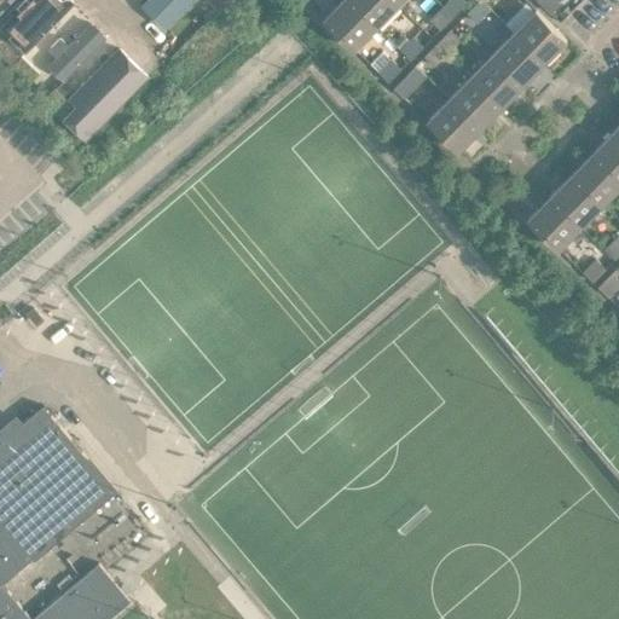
[(69,0),(27,0),(1,27),(23,48),(69,0)]
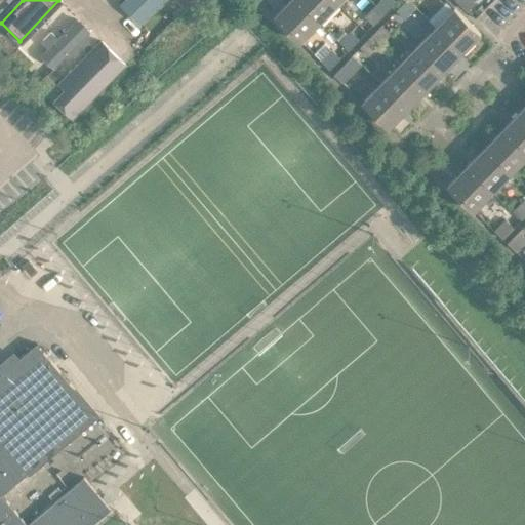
[(127,0),(124,4),(140,21),(161,0),(127,0)]
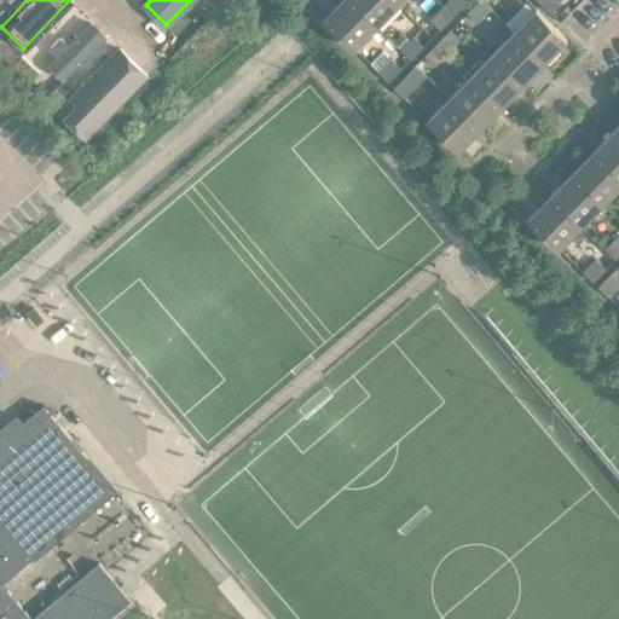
[(354,48),(376,27),(350,0),(340,0),(323,18),(354,48)]
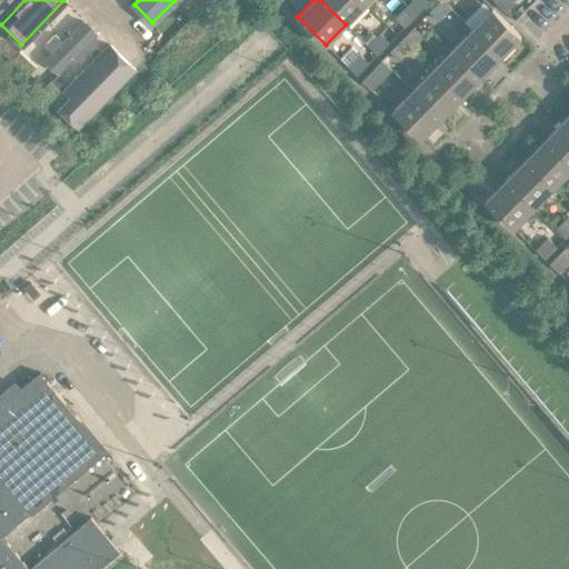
[(361,0),(321,0),(346,25),(366,5),(361,0)]
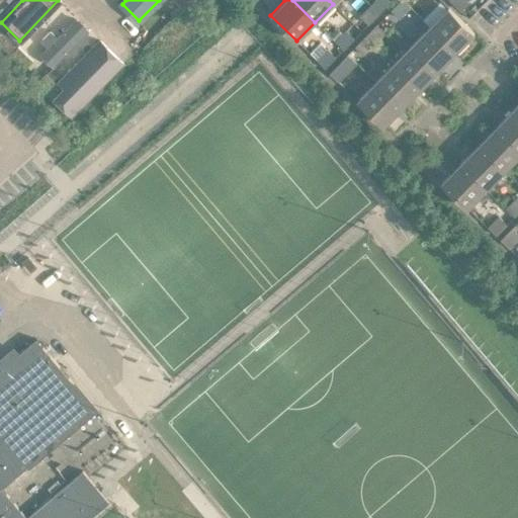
[(390,2),(387,0),(374,0),(370,5),(378,13),(390,2)]
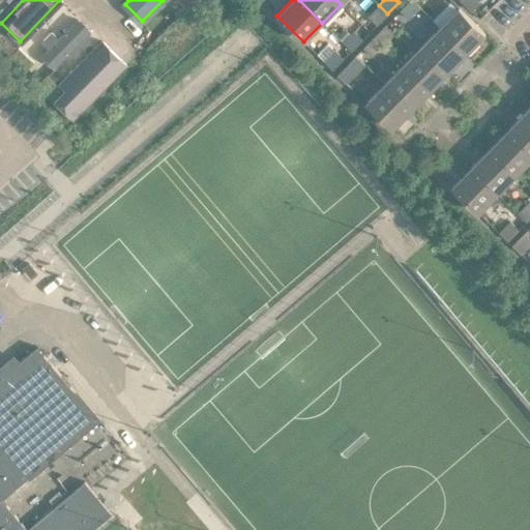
[(408,19),(419,7),(411,0),(409,0),(400,10),(408,19)]
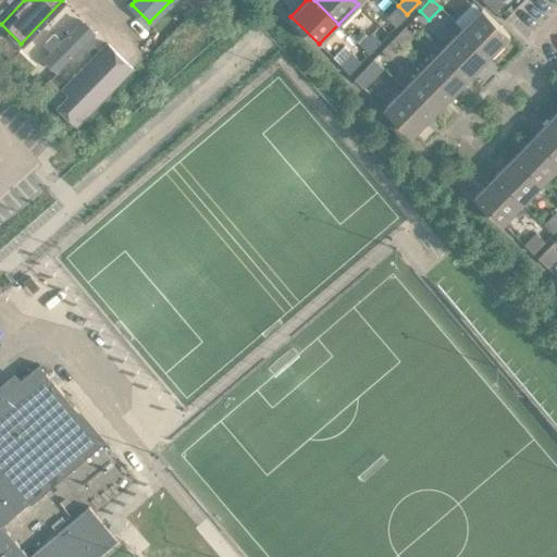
[(483,0),(495,11),(504,2),(500,0),(483,0)]
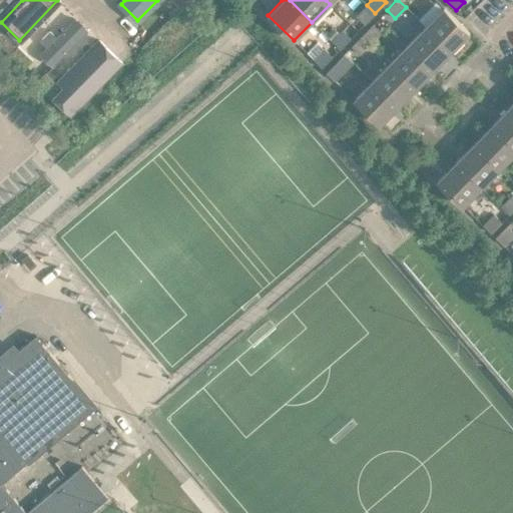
[(364,24),(375,13),(367,5),(356,16),(364,24)]
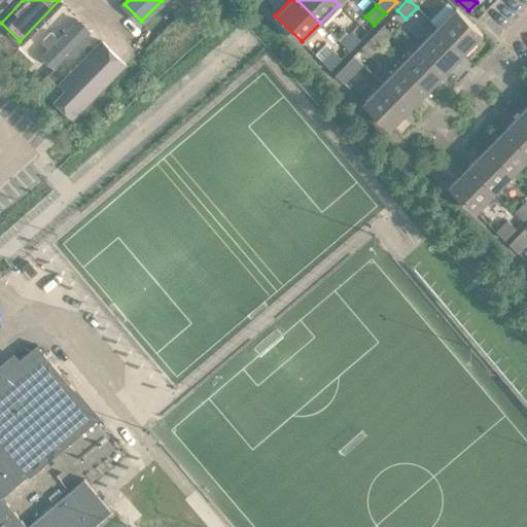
[(436,27),(463,53),(482,34),(455,7),(436,27)]
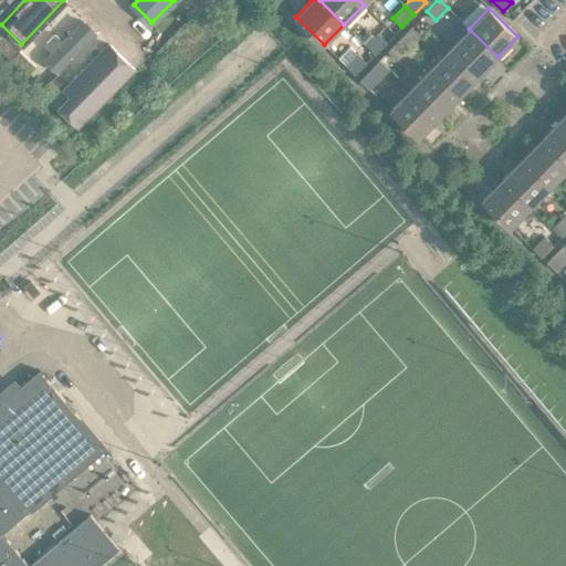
[(101,34),(85,18),(44,58),(60,73),(101,34)]
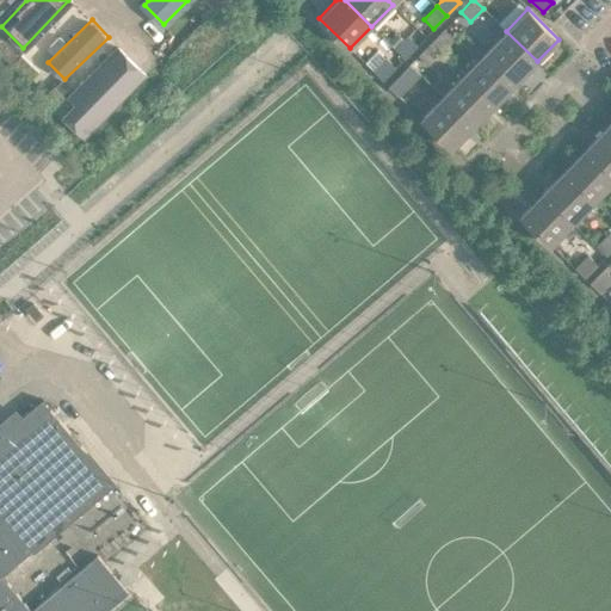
[(431,42),(440,51),(454,38),(444,29),(431,42)]
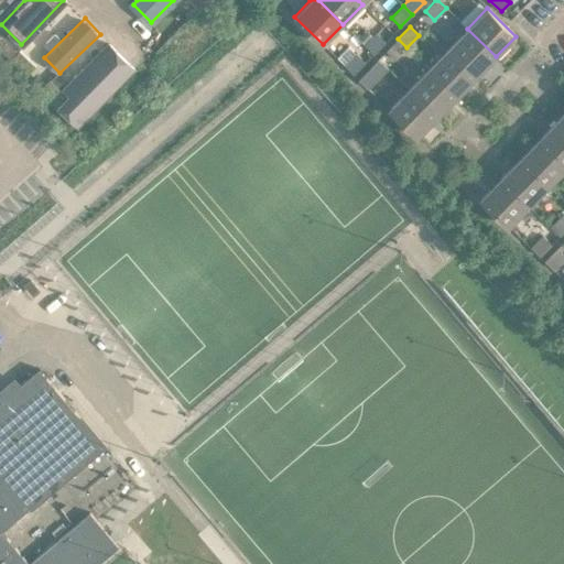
[(476,76),(496,56),(467,29),(447,49),(476,76)]
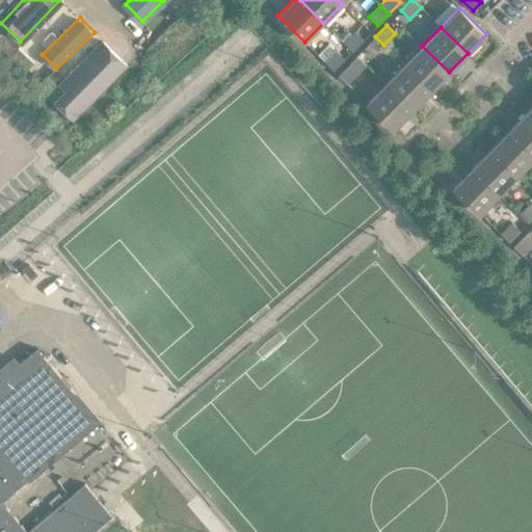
[(338,36),(344,42),(350,34),(345,29),(338,36)]
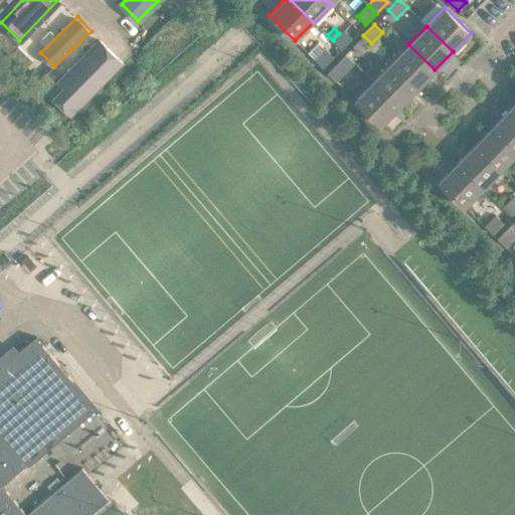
[(4,33),(0,36),(0,45),(8,54),(17,45),(19,43),(20,42),(7,29),(4,33)]
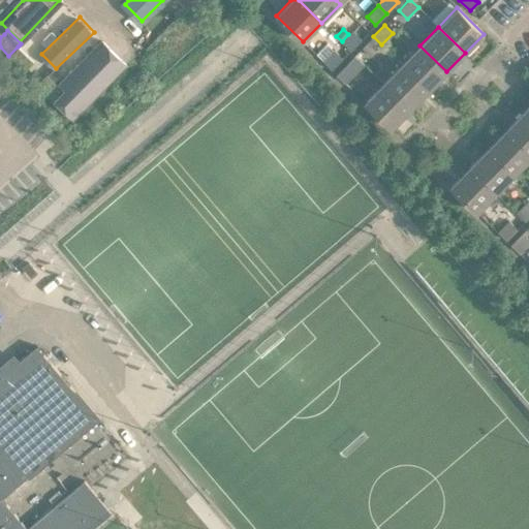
[(349,51),(361,39),(352,31),(341,42),(349,51)]
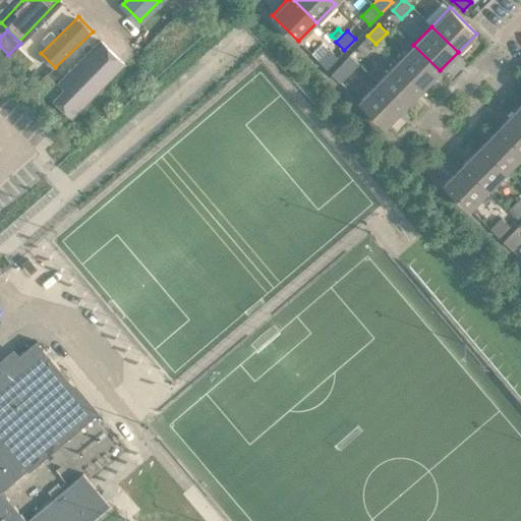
[(364,55),(375,44),(367,36),(356,47),(364,55)]
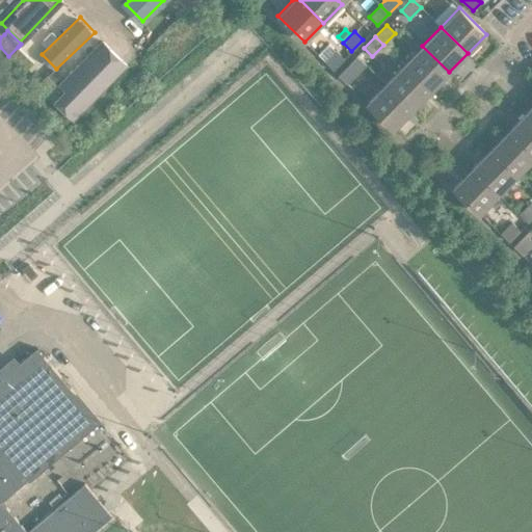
[(124,60),(103,41),(59,85),(80,105),(124,60)]
